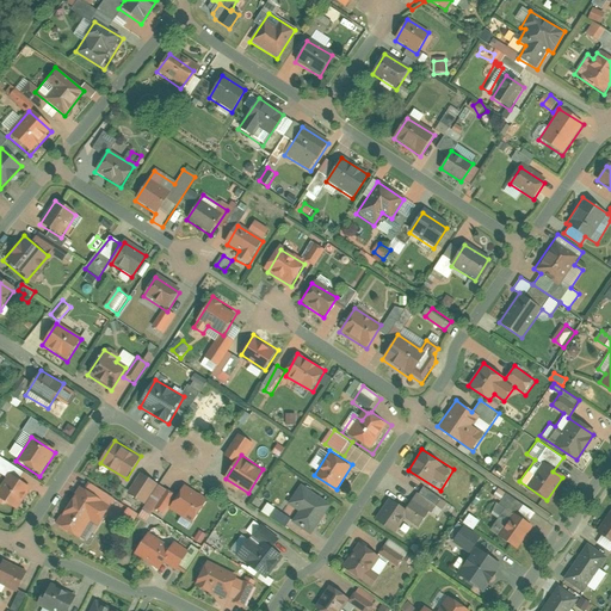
[(140,474),(127,494),(144,506),(158,486),(140,474)]
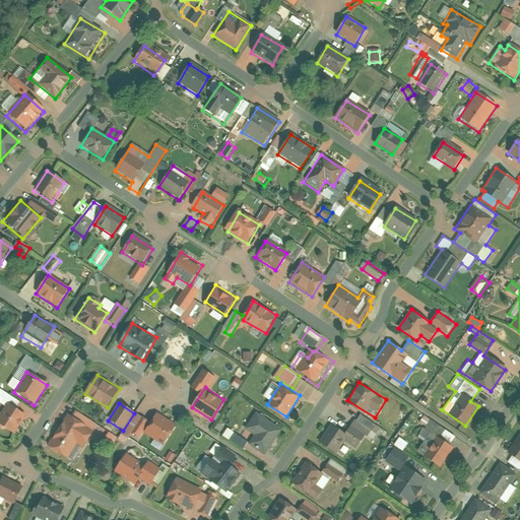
[(7,404),(0,414),(0,426),(13,436),(26,416),(7,404)]
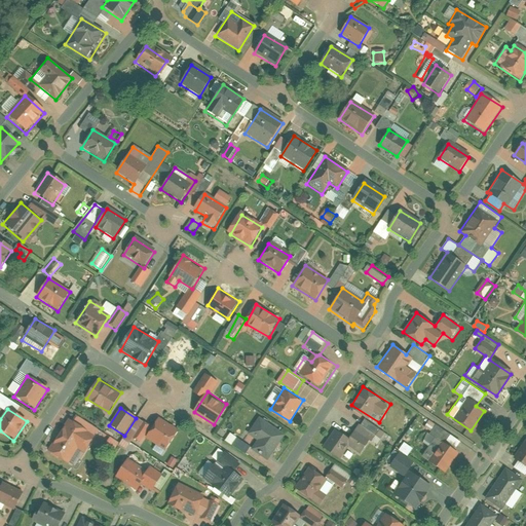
[(70,411),(47,448),(72,463),(81,448),(88,452),(102,431),(70,411)]
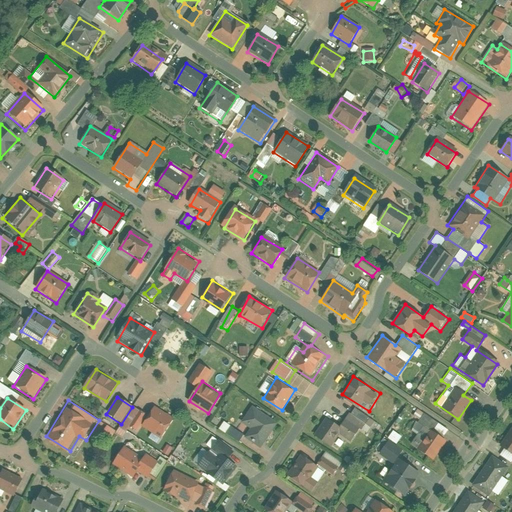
[(253,406),(243,421),(254,429),(247,439),(262,448),(279,423),(253,406)]
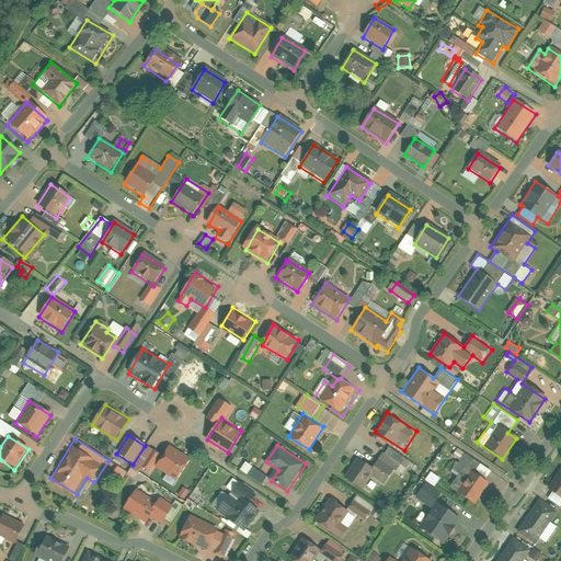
[(405,455),(390,446),(386,453),(401,462),(405,455)]
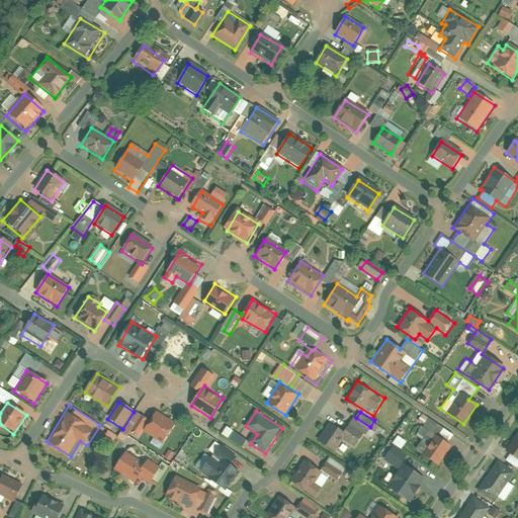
[(175,422),(158,413),(147,432),(165,441),(175,422)]
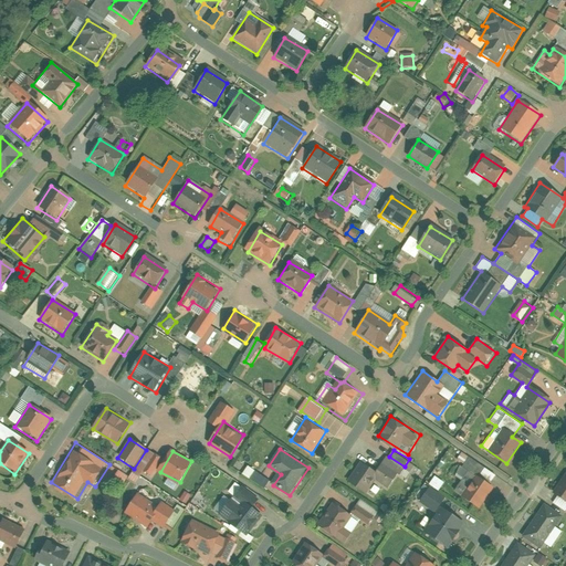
[(494,474),(462,453),(458,459),(464,463),(456,475),(462,479),(453,491),(479,507),(493,486),(489,483),(494,474)]
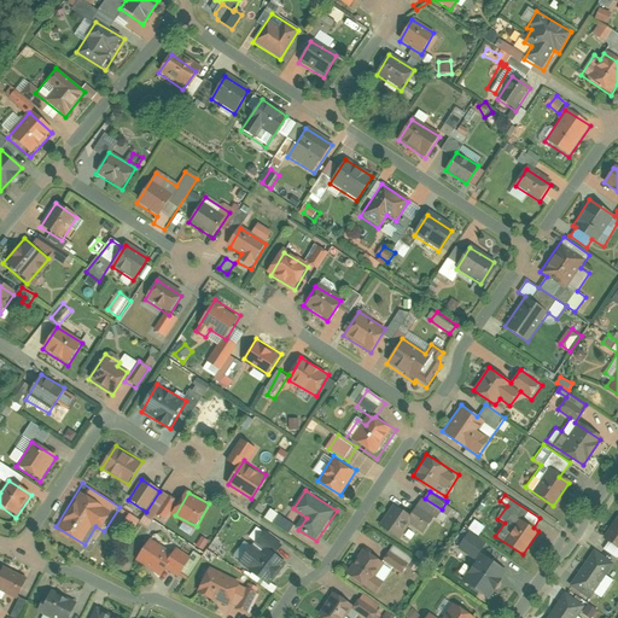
[(395,505),(382,525),(402,538),(410,525),(424,535),(439,511),(421,499),(410,516),(395,505)]
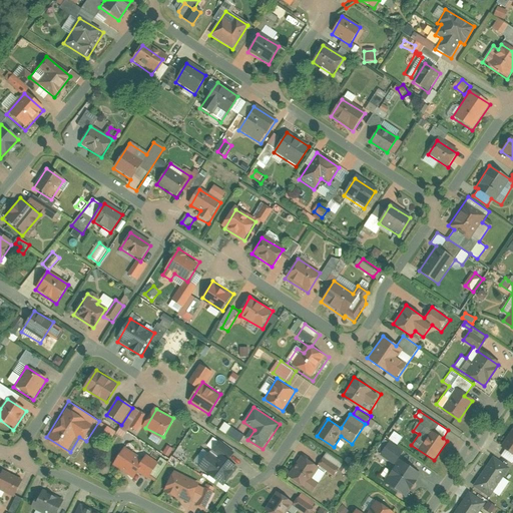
[(222,429),(225,422),(217,418),(214,424),(222,429)]
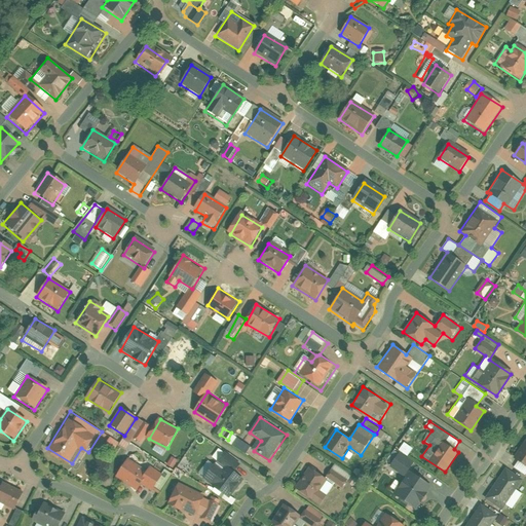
[(227,442),(250,454),(255,446),(232,434),(227,442)]
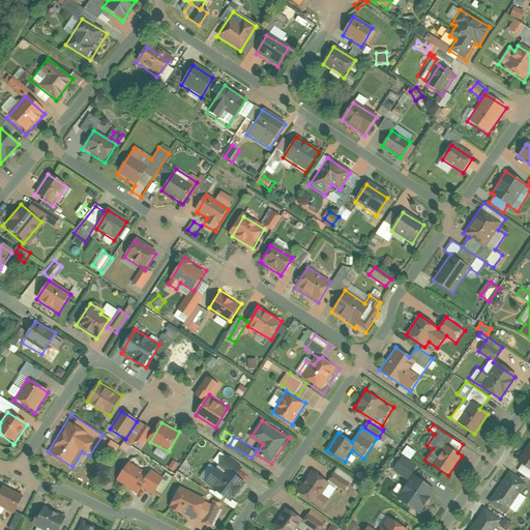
[(519,470),(529,477),(529,442),(517,461),(522,465),(519,470)]
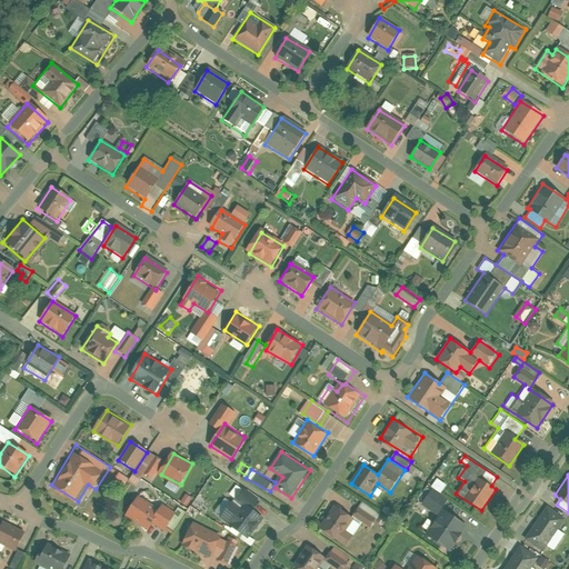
[(437,478),(431,487),(441,493),(447,485),(437,478)]
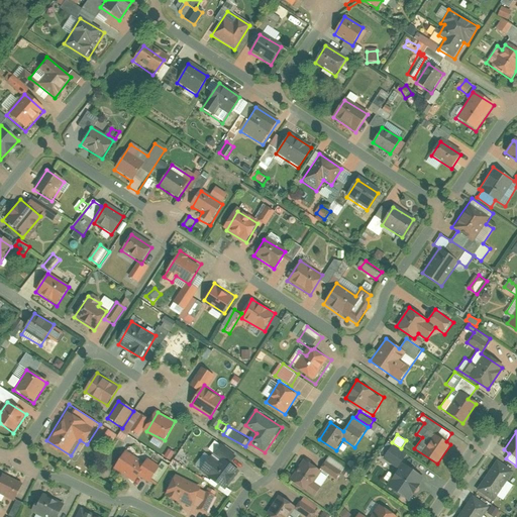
[(244,462),(222,444),(203,469),(225,487),(244,462)]
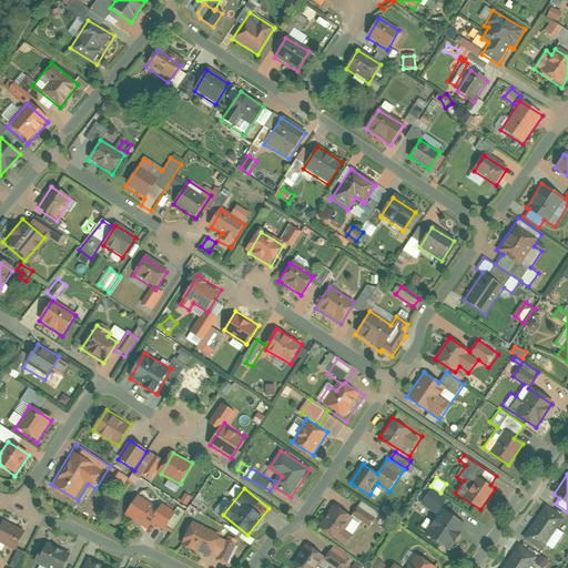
[(446,499),(429,488),(421,503),(436,514),(423,534),(448,550),(465,525),(440,508),(446,499)]
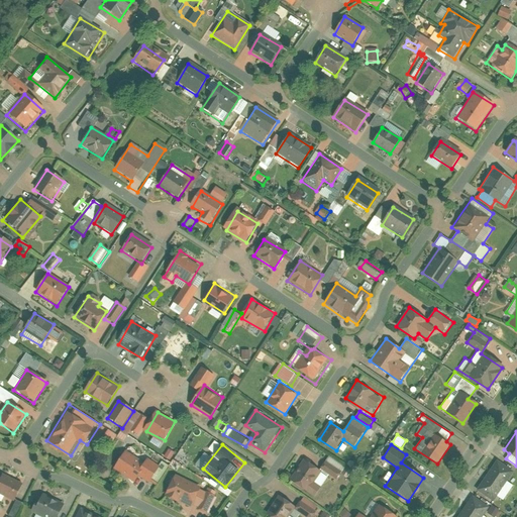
[(145,460),(127,449),(115,469),(135,481),(138,476),(150,483),(163,462),(149,454),(145,460)]
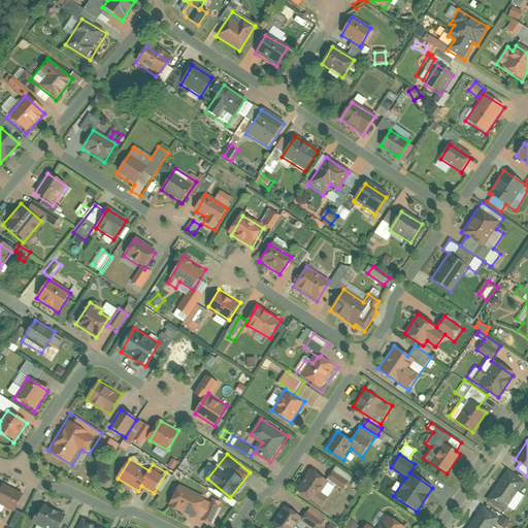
[(334,464),(326,477),(328,480),(335,484),(342,489),(352,475),(334,464)]
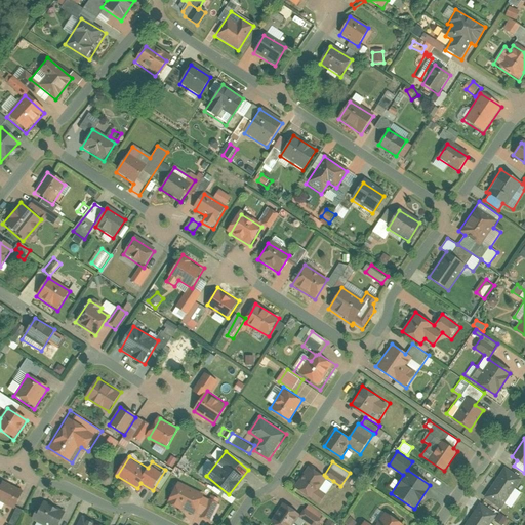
[(324,475),(307,463),(291,486),(319,503),(325,493),(318,488),(326,477),(324,475)]
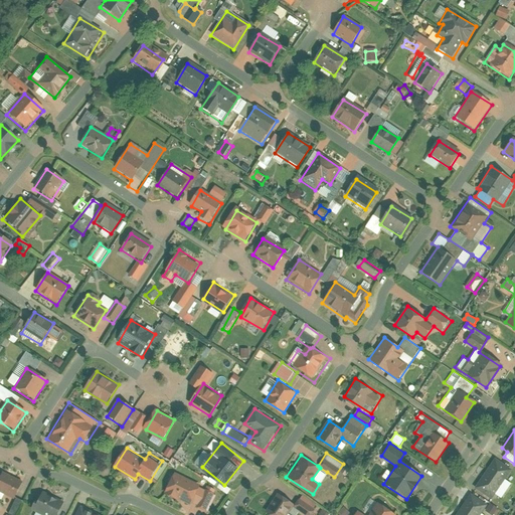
[(495,457),(474,488),(492,500),(496,493),(501,497),(510,484),(503,479),(511,468),(495,457)]
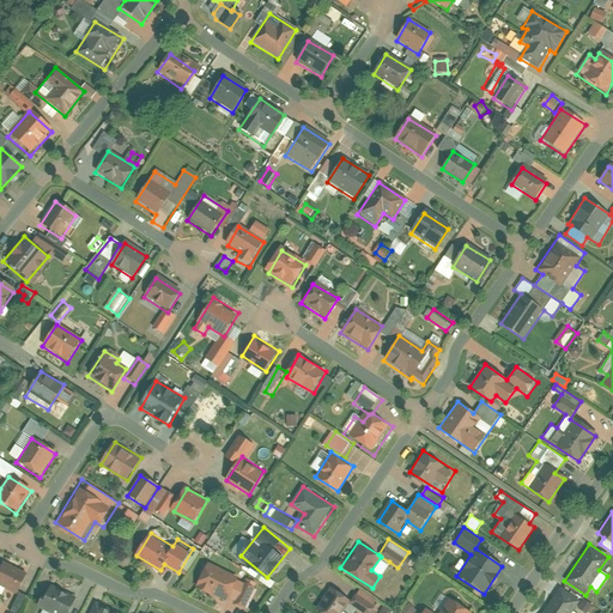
[(408,554),(404,560),(411,565),(414,558),(408,554)]
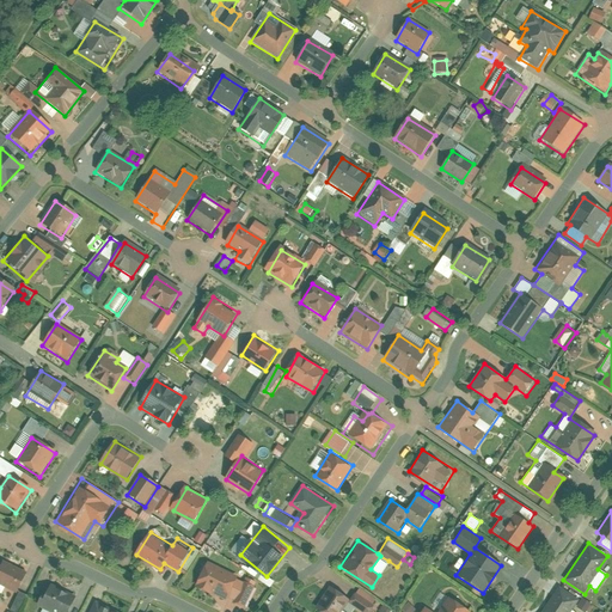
[(371,569),(379,575),(389,561),(380,556),(371,569)]
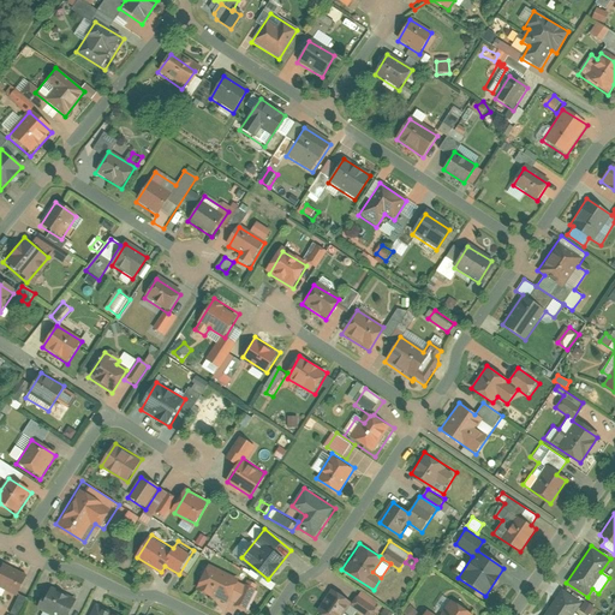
[(3,565),(0,569),(0,589),(16,597),(27,577),(3,565)]
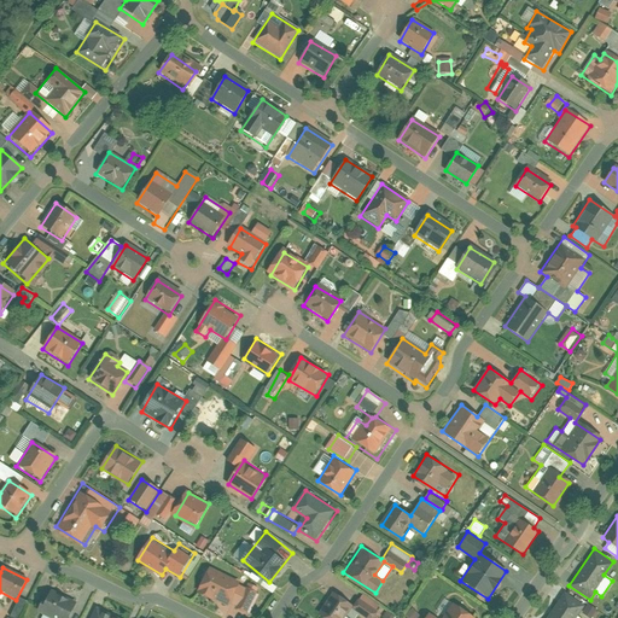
[(261,588),(211,567),(202,592),(251,612),(261,588)]
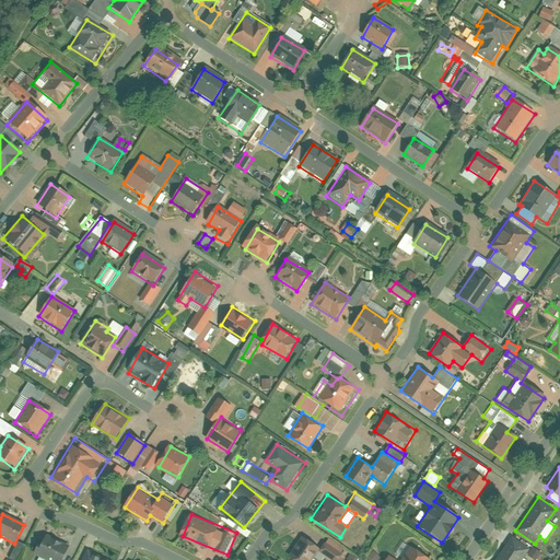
[(36,557),(42,559),(61,559),(68,547),(46,536),(36,557)]
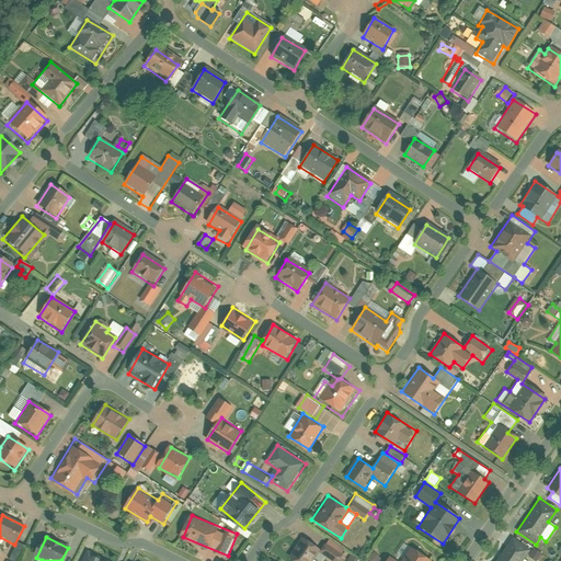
[(323,550),(304,538),(290,557),(297,560),(321,560),(325,556),(333,560),(341,560),(345,556),(343,553),(346,549),(331,539),(323,550)]
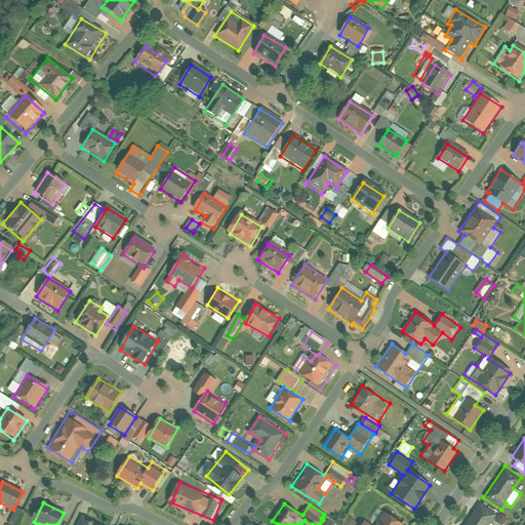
[(488,524),(495,514),(479,503),(465,524),(488,524)]
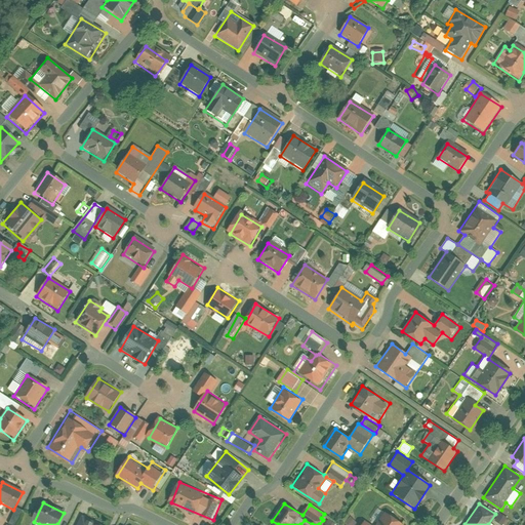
[(17,508),(10,524),(11,524),(17,524),(25,511),(17,508)]
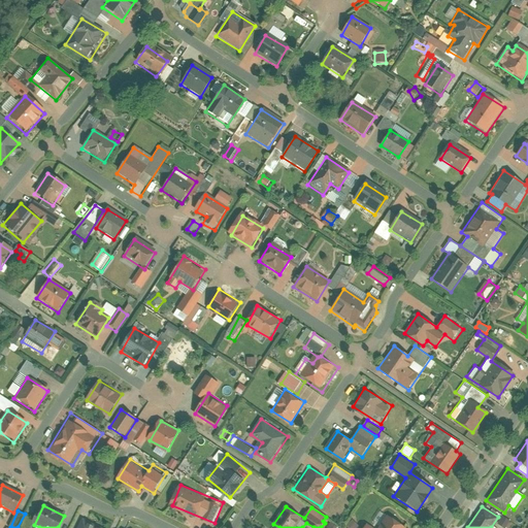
[(405,527),(406,527),(387,515),(376,527),(374,527),(367,523),(363,527),(405,527)]
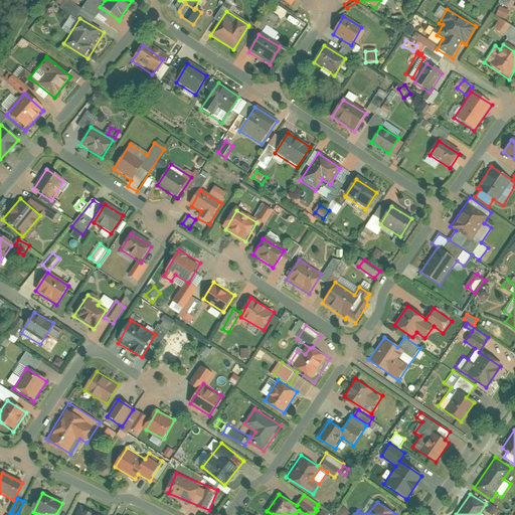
[(491,514),(496,509),(489,505),(485,512),(490,514),(491,514)]
